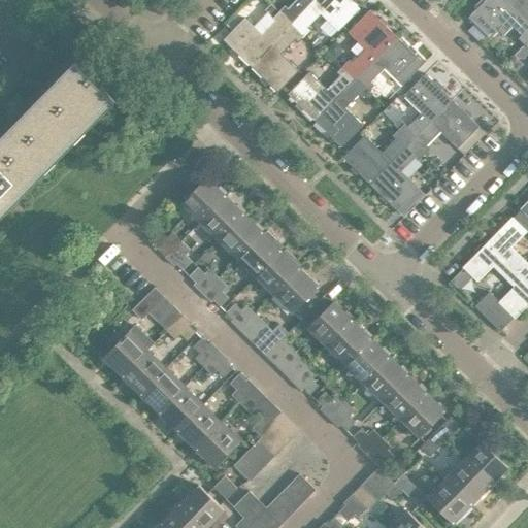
[(277,10),(291,24),(314,0),(294,0),(287,8),(284,5),(277,10)]
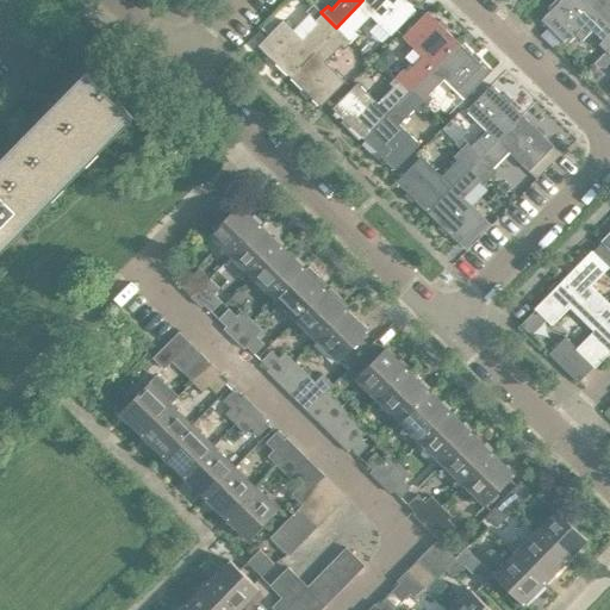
[(362,0),(336,27),(350,42),(358,35),(354,31),(369,16),(390,35),(415,10),(404,0),(362,0)]
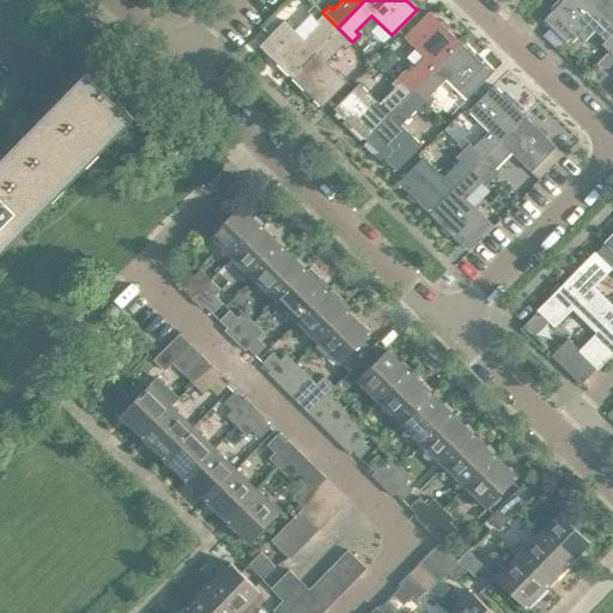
[(601,44),(608,52),(612,46),(612,26),(584,0),(562,0),(556,7),(553,5),(551,6),(554,8),(542,20),(569,46),(578,35),(584,41),(594,30),(605,41),(601,44)]
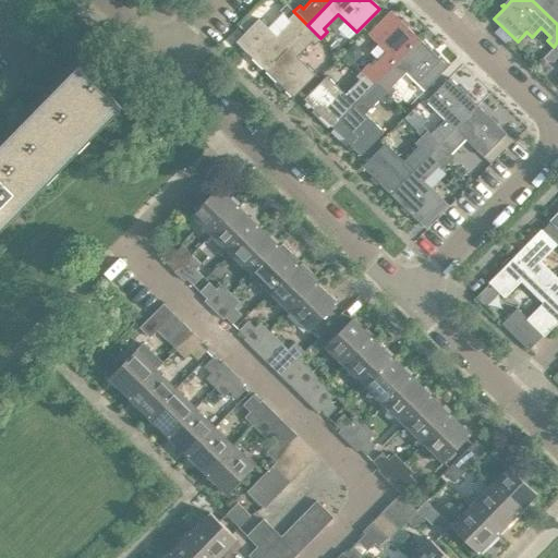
[(557,0),(532,0),(557,24),(557,0)]
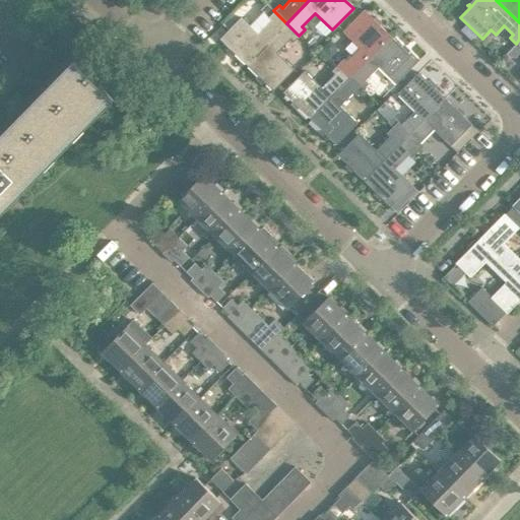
[(230,50),(246,65),(286,23),(273,10),(271,12),(265,6),(261,11),(270,19),(257,34),(240,16),(218,39),(228,48),(225,50),(228,52),(230,50)]
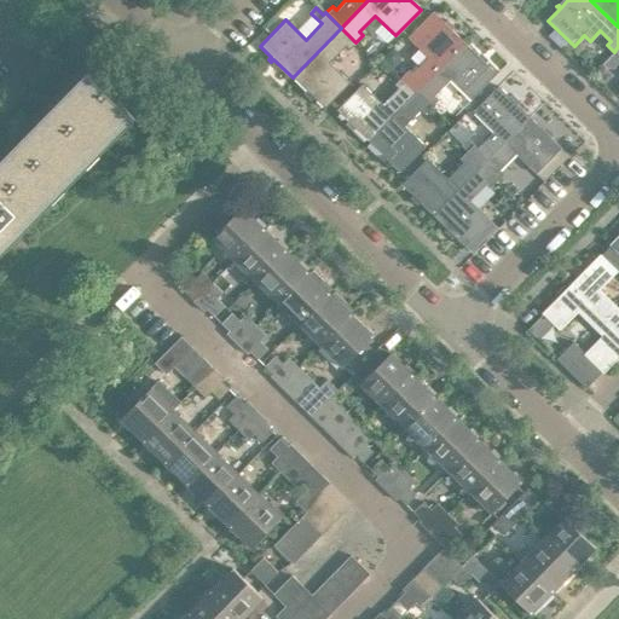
[(449,21),(446,19),(444,22),(433,11),(408,36),(428,57),(412,73),(408,69),(401,76),(416,92),(466,42),(446,24),(449,21)]
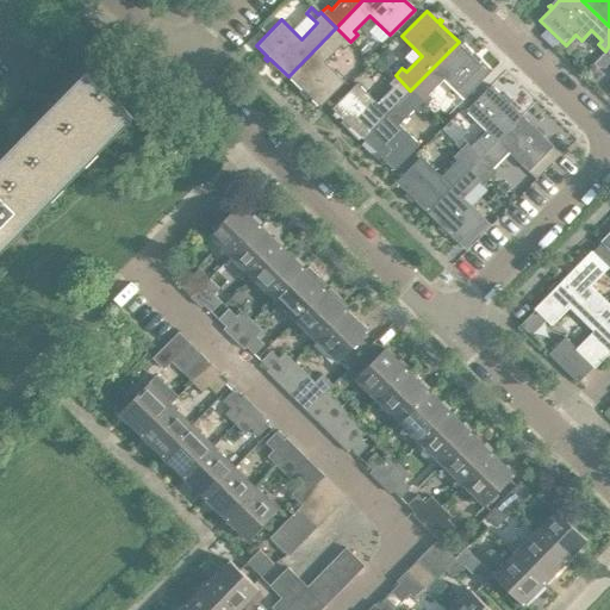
[(305,98),(309,95),(319,106),(344,81),(324,61),(340,45),(343,49),(350,42),(336,27),(288,76),(306,94),(304,97),(305,98)]
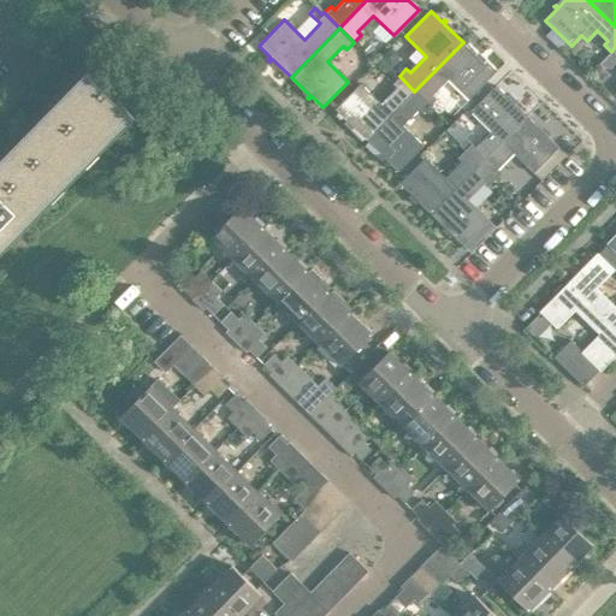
[(463,42),(414,92),(430,106),(437,99),(432,95),(449,80),(468,99),(495,73),(483,63),(485,60),(484,58),(481,60),(463,42)]
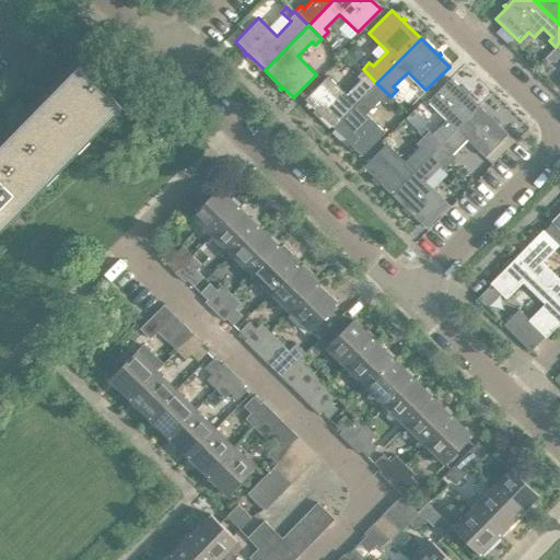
[(559,54),(553,48),(545,58),(548,61),(555,61),(559,56),(559,54)]
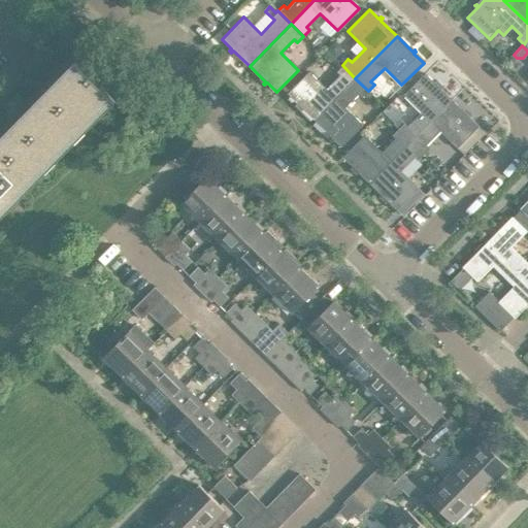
[(0,211),(73,137),(112,97),(78,64),(0,143),(0,211)]
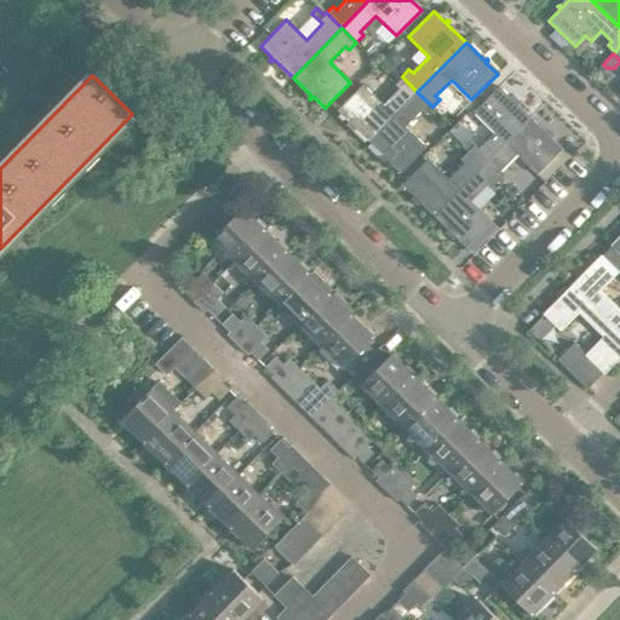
[(350,122),(368,141),(417,92),(402,76),(395,84),(399,87),(383,103),(362,84),(337,109),(348,121),(345,124),(348,125),(350,122)]
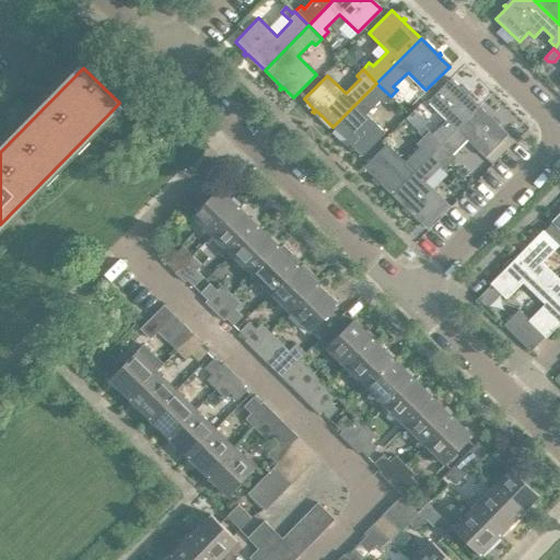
[(428,130),(422,137),(435,150),(480,106),(463,89),(465,86),(463,84),(461,88),(451,77),(428,101),(446,119),(432,133),(428,130)]
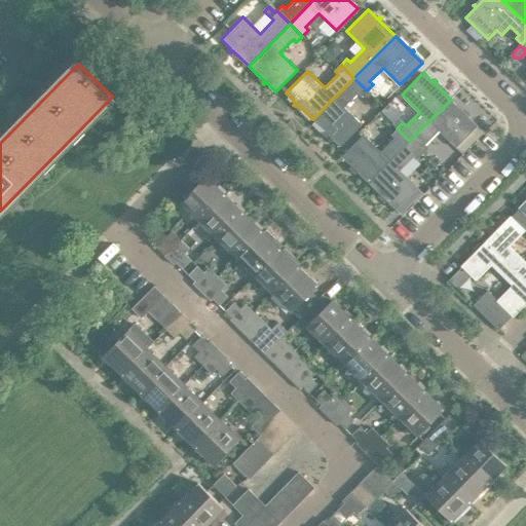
[(328,139),(330,137),(339,146),(362,124),(344,107),(358,94),(361,97),(367,90),(353,78),(312,119),(328,135),(326,137),(328,139)]
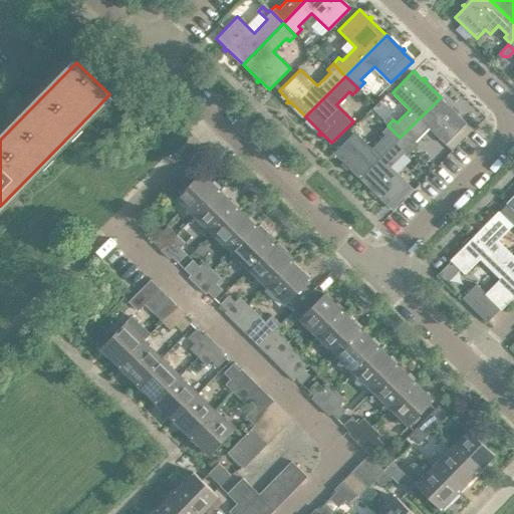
[(441,97),(400,138),(413,150),(419,144),(415,141),(429,127),(445,145),(467,123),(457,113),(459,111),(458,110),(456,112),(441,97)]
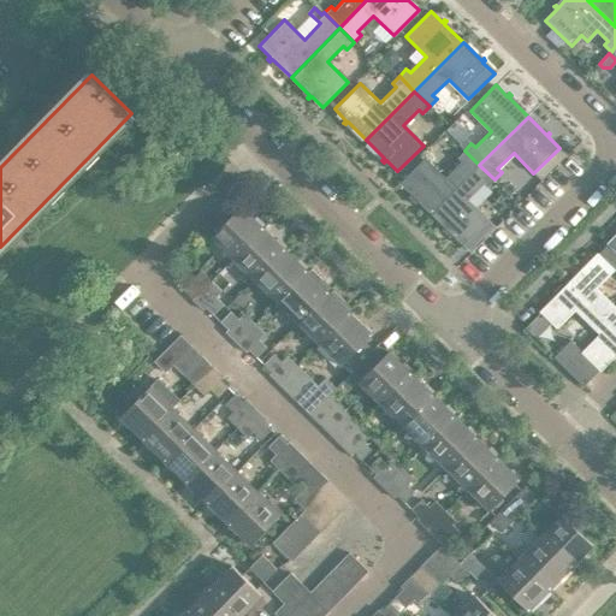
[(431,214),(479,165),(465,150),(457,158),(461,161),(445,177),(425,157),(400,183),(410,194),(408,196),(410,199),(413,196),(431,214)]
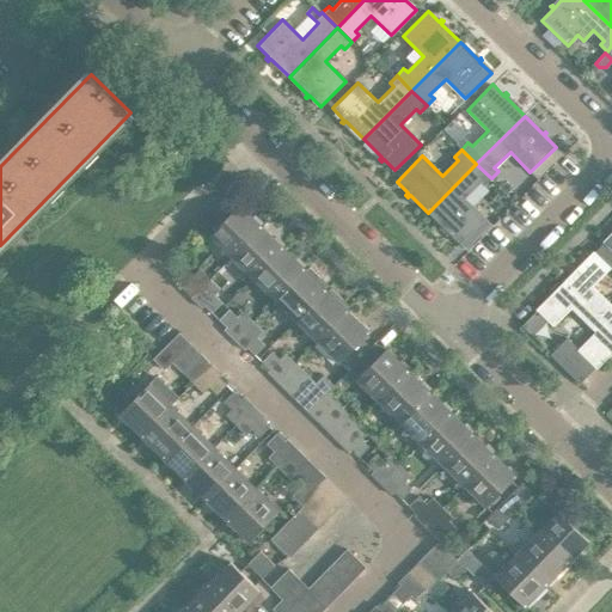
[(491,178),(476,164),(428,213),(446,231),(444,233),(446,234),(448,232),(459,243),(485,218),(465,197),(481,182),(484,185),(491,178)]
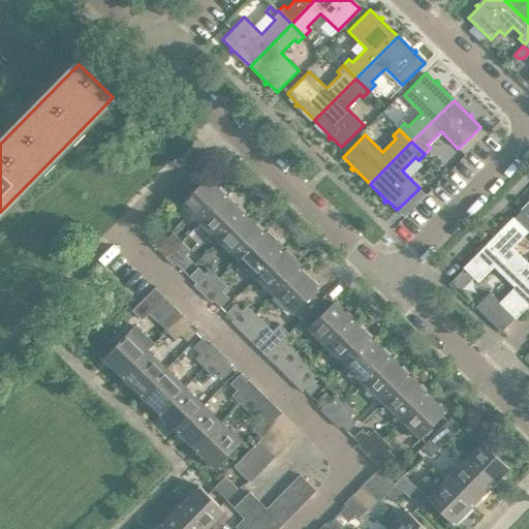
[(180,203),(199,221),(225,195),(224,194),(226,192),(224,190),(222,192),(206,177),(180,203)]
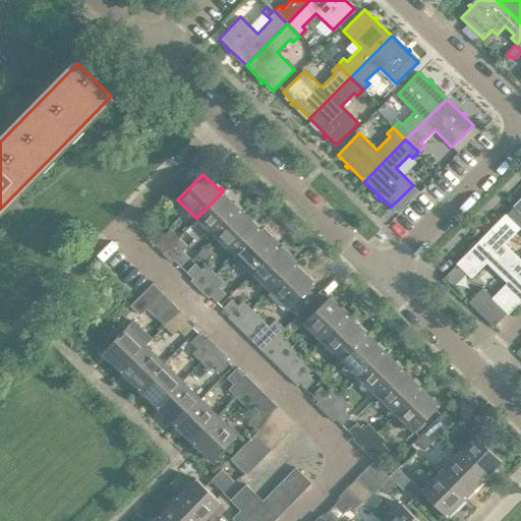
[(237,208),(222,192),(196,218),(215,236),(240,210),(239,209),(241,207),(239,206),(237,208)]
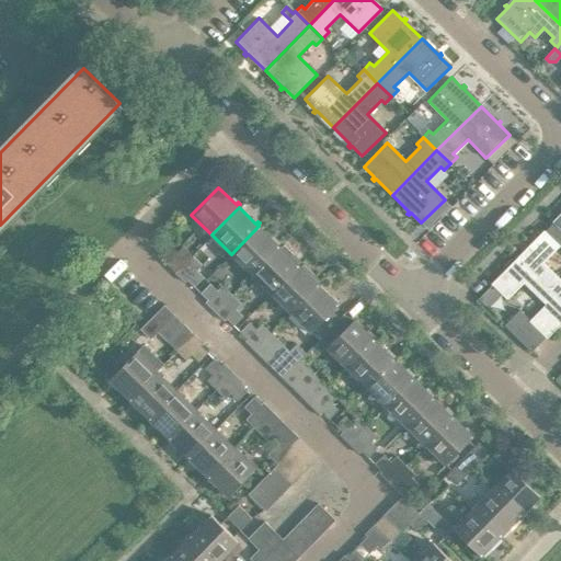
[(560,279),(542,262),(559,245),(560,248),(560,229),(552,220),(551,221),(552,222),(545,231),(544,229),(517,255),(560,298),(560,279)]
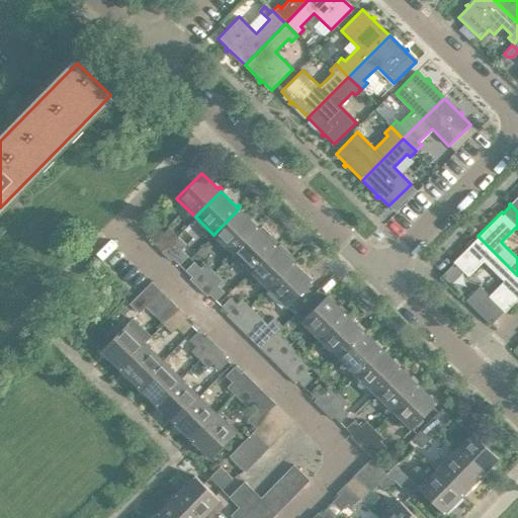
[(254,225),(239,208),(213,235),(232,252),(257,227),(256,226),(258,224),(256,223),(254,225)]
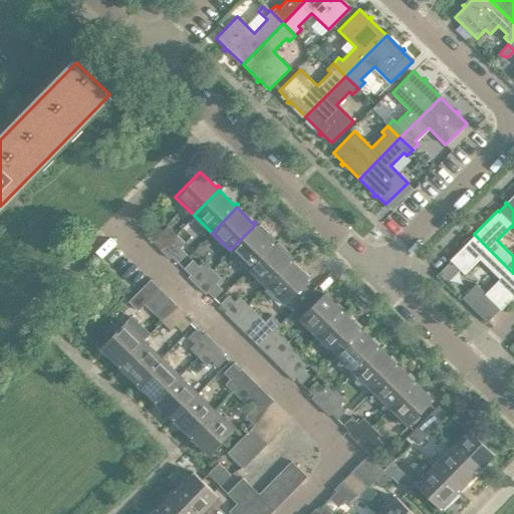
[(255,225),(230,250),(248,268),(273,243),(272,242),(273,240),(272,238),(270,240),(266,236),(269,233),(258,223),(256,226),(255,225)]
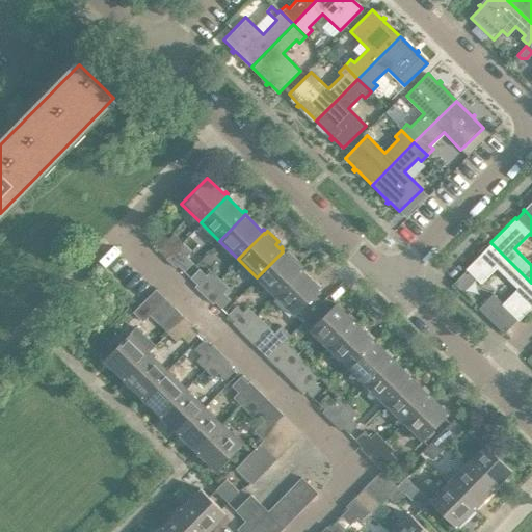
[(167,238),(161,232),(152,241),(159,247),(167,238)]
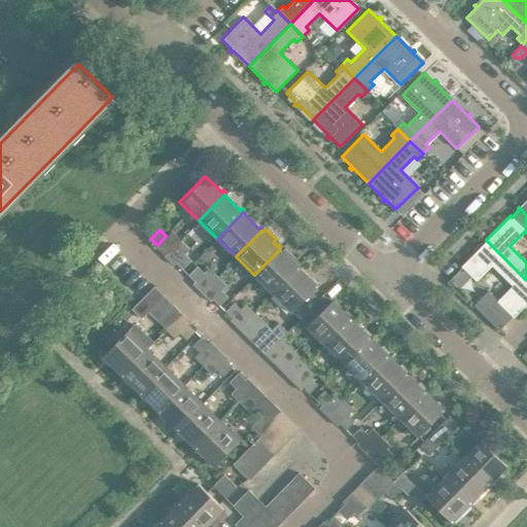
[(164,256),(180,240),(171,231),(166,236),(157,245),(155,247),(164,256)]
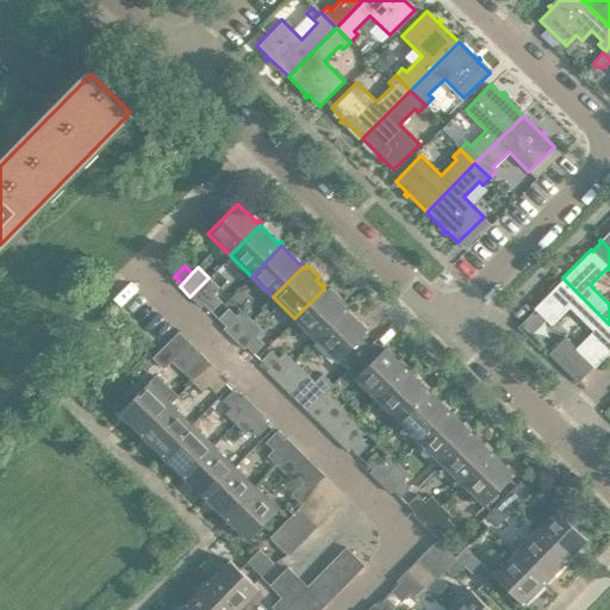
[(200,306),(203,304),(212,293),(218,287),(209,278),(190,297),(200,306)]
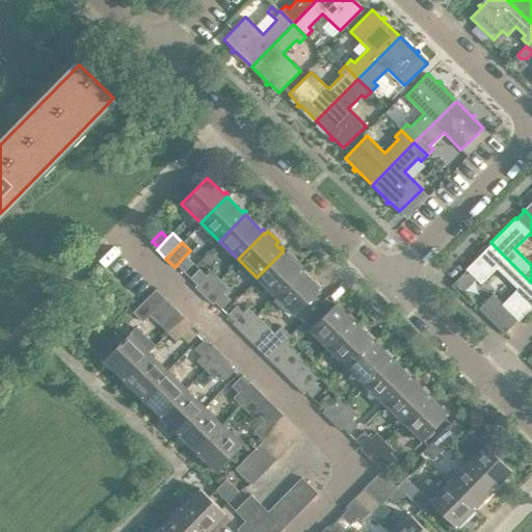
[(508,327),(516,319),(517,320),(531,306),(531,283),(490,242),(466,268),(480,283),(496,267),(516,288),(502,303),(491,293),(483,302),(497,315),(491,320),(503,333),(508,327)]
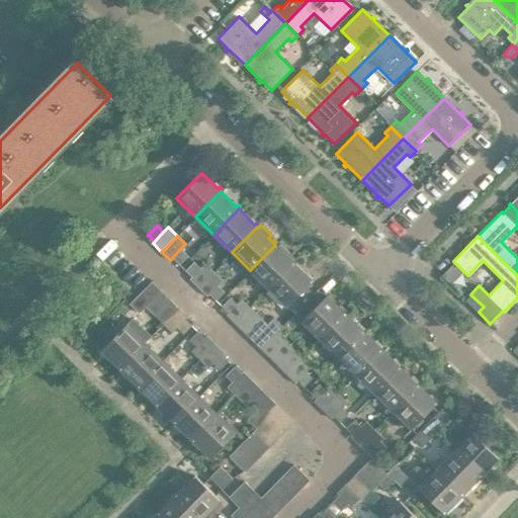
[(250,270),(268,288),(293,262),(292,261),(293,259),(292,258),(290,260),(287,256),(289,253),(279,243),(276,246),(275,245),(250,270)]
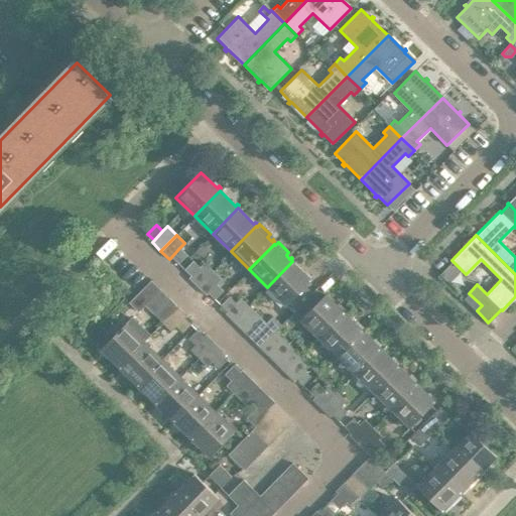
[(177,263),(186,255),(179,248),(171,257),(177,263)]
